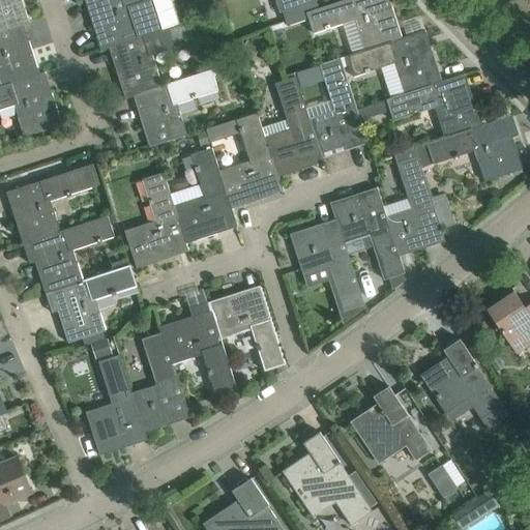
[(0,0),(0,30),(20,25),(20,26),(29,23),(22,0),(0,0)]
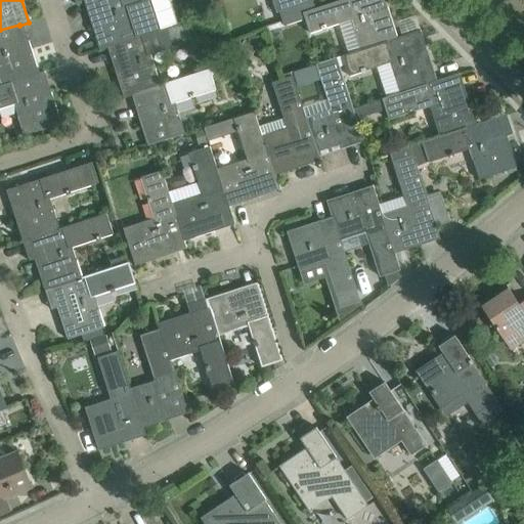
[(87,0),(92,15),(89,16),(100,50),(112,46),(111,44),(161,28),(151,0),(87,0)]
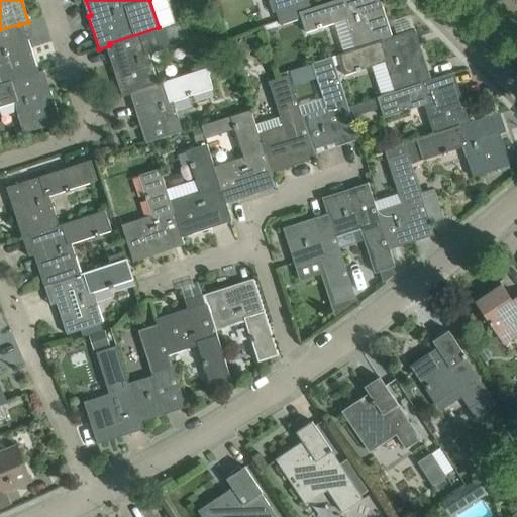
[(269,0),(274,12),(276,12),(308,1),(309,1),(309,0),(269,0)]
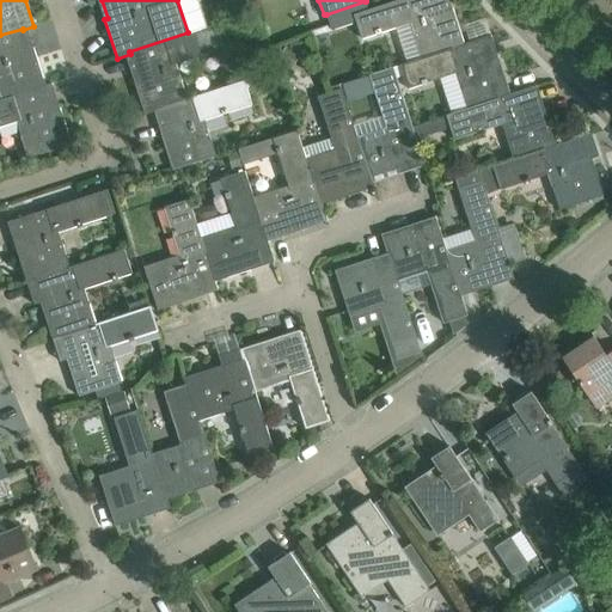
[(330,29),(356,20),(362,38),(410,23),(421,57),(464,44),(450,0),(397,0),(368,10),(365,1),(326,14),(330,29)]
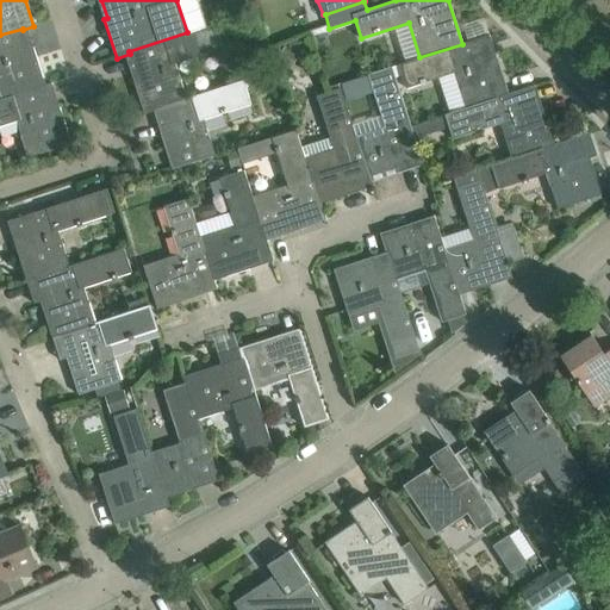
[(136,74),(132,75),(144,114),(159,110),(157,109),(186,99),(175,62),(223,48),(217,24),(187,32),(129,51),(130,54),(136,74)]
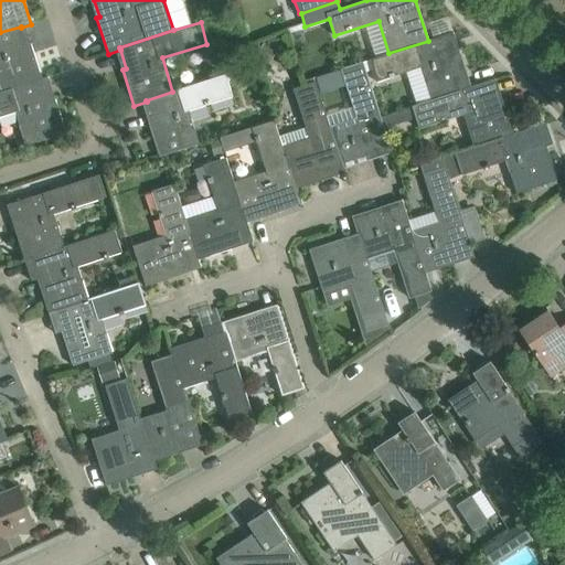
[(0,84),(2,92),(42,78),(31,44),(28,45),(21,28),(21,27),(0,32),(0,84)]
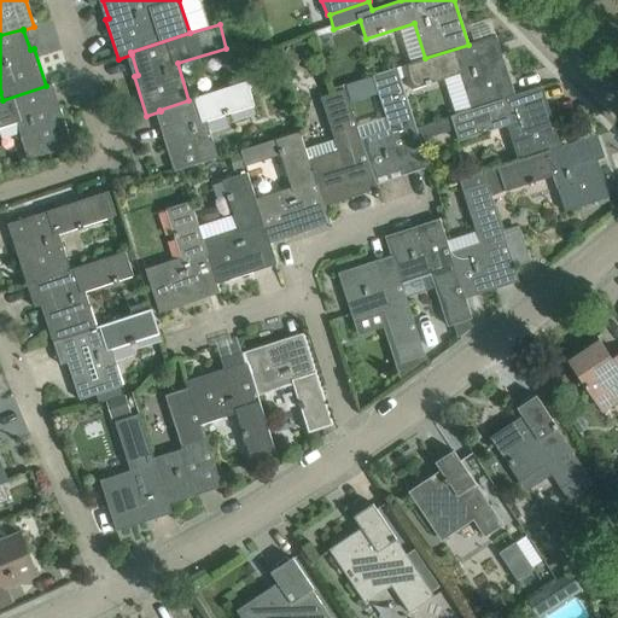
[(495,35),(468,45),(425,58),(406,65),(413,89),(461,74),(473,108),(516,95),(495,35)]
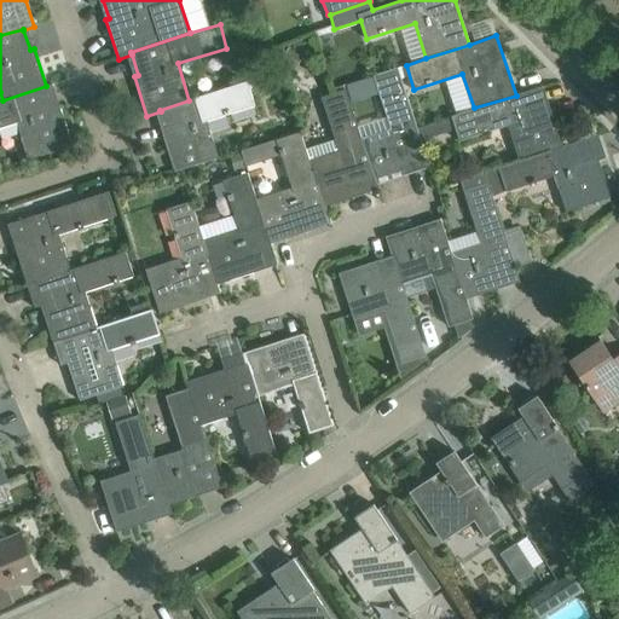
[(247,81),(260,76),(256,68),(243,71),(247,81)]
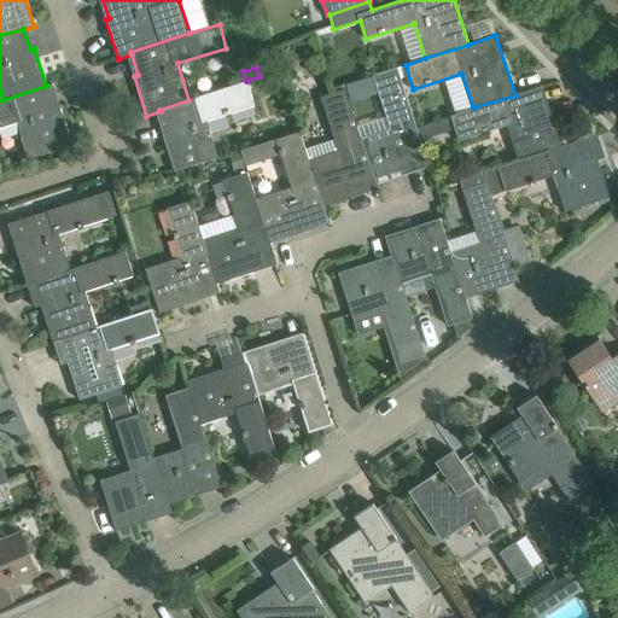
[(421,144),(397,68),(373,76),(390,129),(363,138),(375,179),(410,168),(413,173),(429,167),(421,144)]
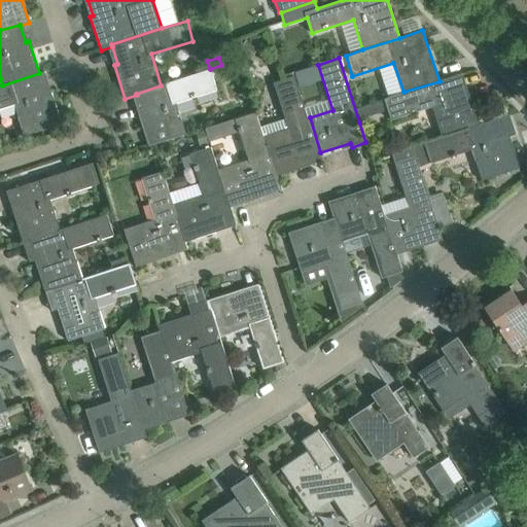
[(137,95),(142,111),(138,113),(149,146),(185,135),(176,104),(216,91),(212,77),(223,74),(221,65),(210,69),(210,70),(161,85),(136,94),(137,95)]
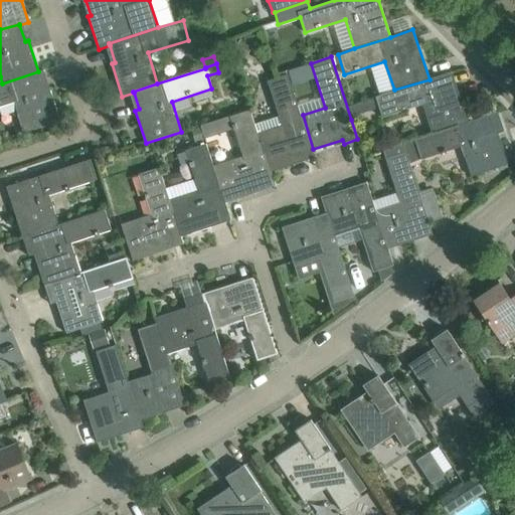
[(46,90),(40,73),(44,72),(43,70),(38,71),(2,83),(0,83),(0,107),(14,103),(24,133),(60,121),(49,89),(46,90)]
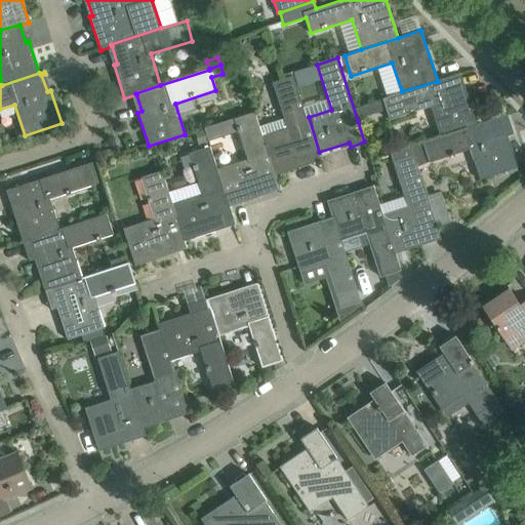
[(402,91),(384,97),(391,118),(430,106),(440,136),(477,124),(460,73),(438,81),(402,91)]
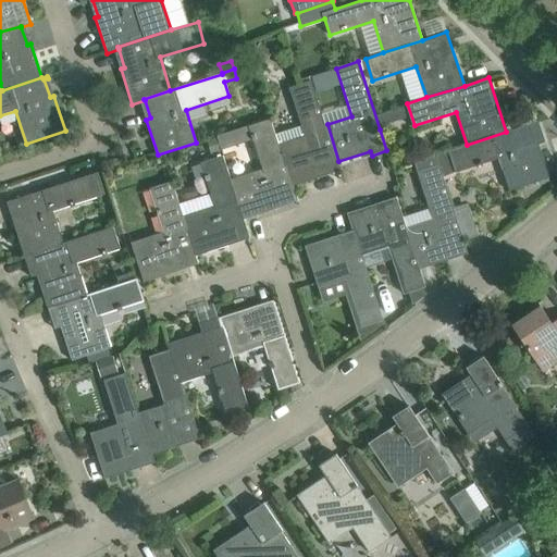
[(327,124),(313,79),(289,87),(301,124),(277,133),(292,181),(324,171),(325,175),(342,170),(338,161),(327,124)]
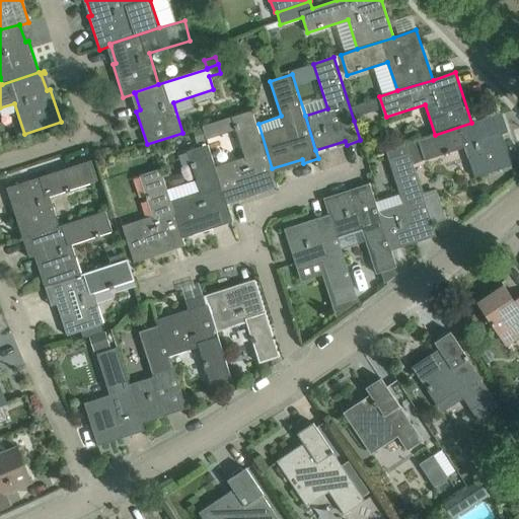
[(258,124),(253,109),(231,117),(244,157),(215,167),(227,204),(258,194),(257,190),(274,184),(275,188),(278,188),(272,168),(258,124)]
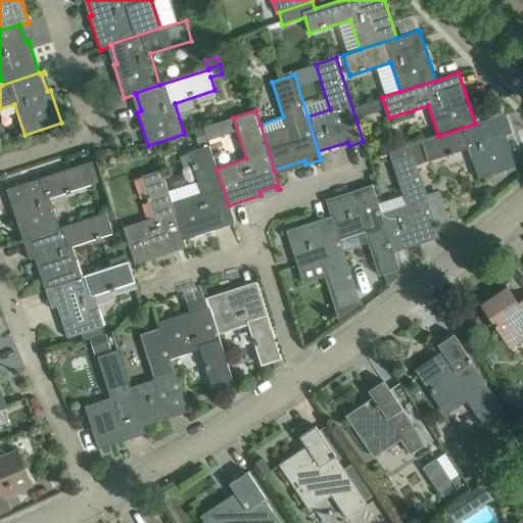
[(475,124),(438,136),(421,142),(409,145),(418,172),(424,170),(418,151),(423,150),(427,161),(468,148),(478,180),(515,168),(498,115),(475,124)]
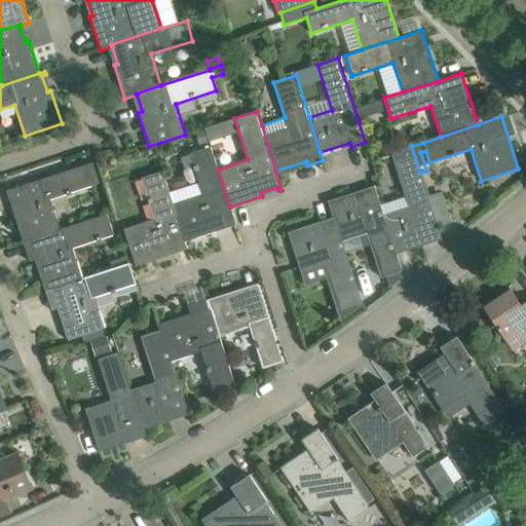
[(420,173),(411,146),(390,152),(408,207),(383,214),(395,251),(426,239),(427,243),(442,239),(438,227),(428,199),(420,173)]
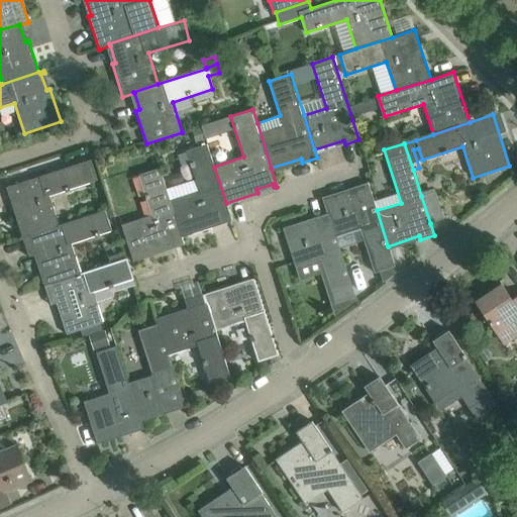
[(214,167),(207,144),(186,150),(199,190),(170,200),(181,237),(182,237),(213,227),(212,223),(229,218),(230,222),(231,221),(226,203),(214,167)]
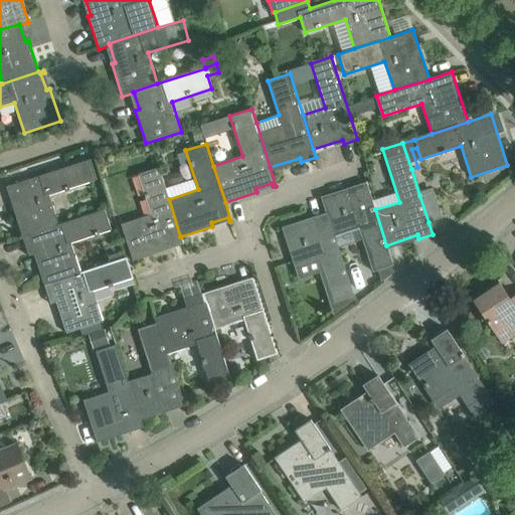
[(91,159),(6,187),(23,238),(32,235),(31,233),(58,224),(49,194),(97,178),(91,159)]
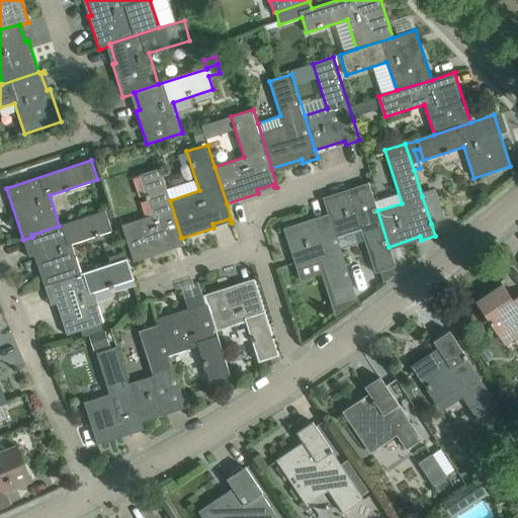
[(182,243),(183,246),(184,246),(182,238),(181,238),(170,200),(160,169),(140,175),(152,216),(121,226),(134,262),(166,252),(165,248),(182,243)]
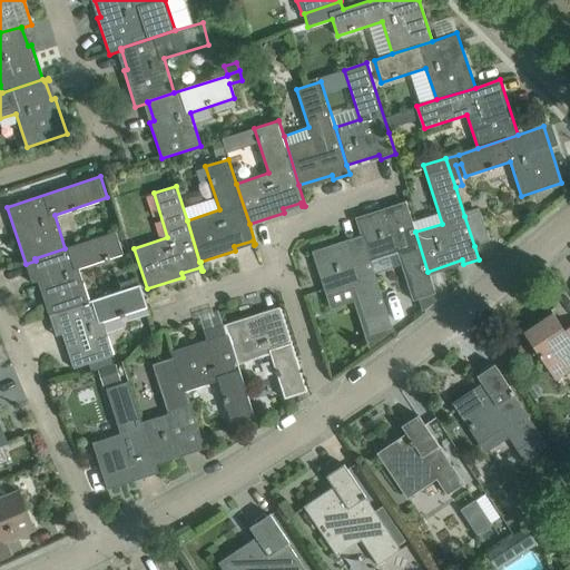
[(355,218),(356,222),(361,236),(370,261),(397,252),(413,301),(435,294),(428,272),(415,232),(412,223),(405,203),(391,207),(392,212),(359,222),(357,217),(355,218)]
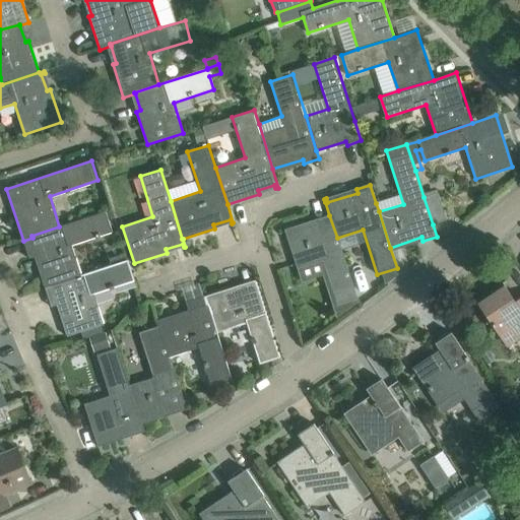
[(438,193),(424,197),(433,224),(446,220),(438,193)]
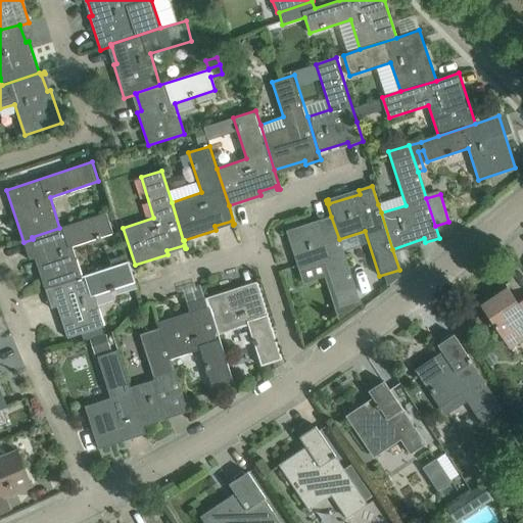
[(38,255),(35,256),(45,290),(55,287),(54,285),(82,276),(73,247),(112,234),(108,222),(106,215),(105,212),(59,228),(32,237),(33,239),(38,255)]
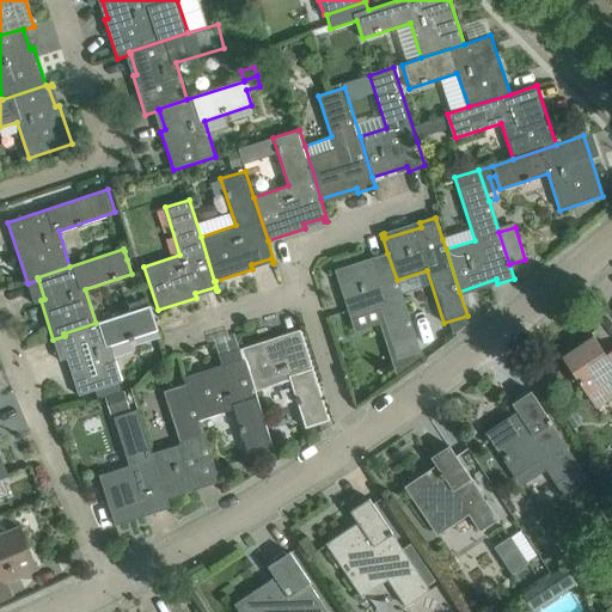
[(132,249),(124,251),(127,259),(135,257),(132,249)]
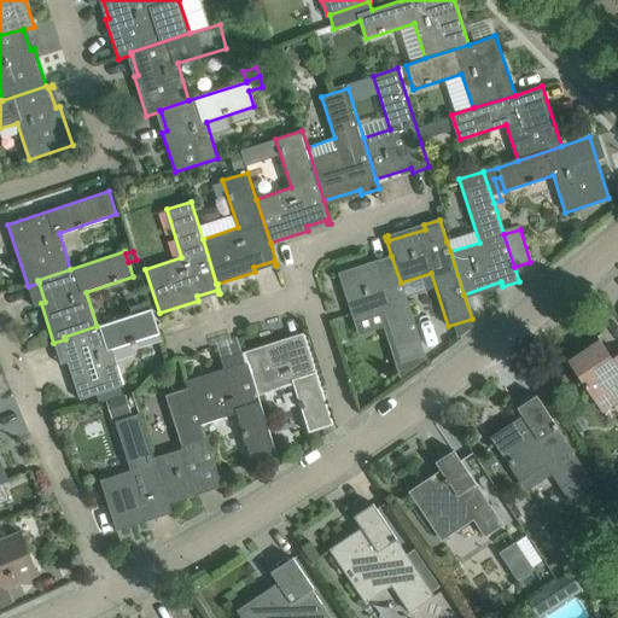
[(353,319),(384,309),(401,362),(425,355),(401,283),(391,256),(377,261),(378,266),(342,277),(340,273),(338,273),(353,319)]
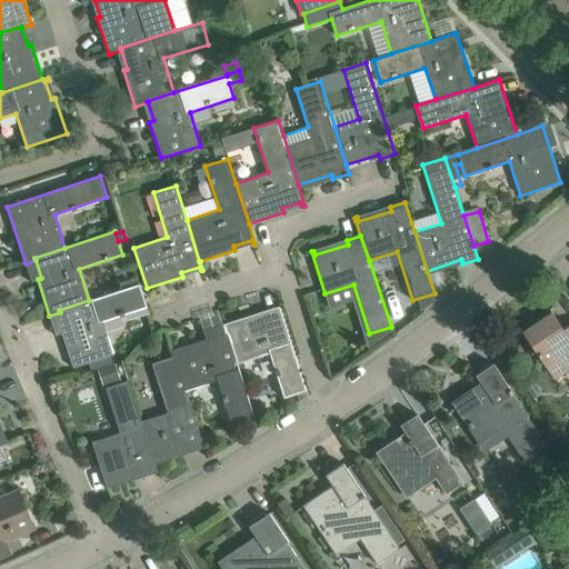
[(73,368),(113,356),(102,321),(147,307),(140,283),(89,300),(59,310),(60,312),(66,331),(62,332),(73,368)]
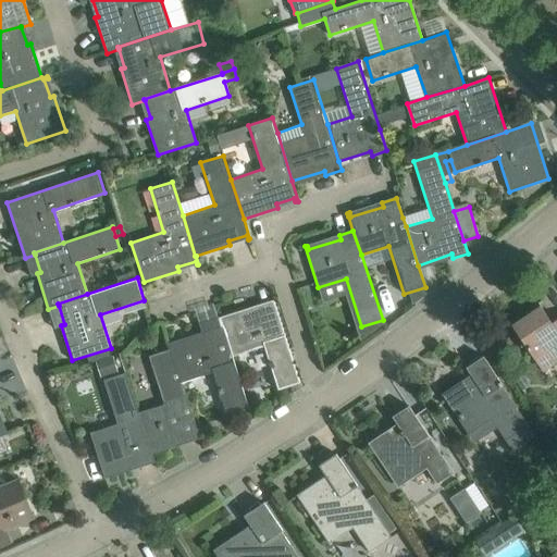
[(256,310),(255,307),(219,318),(222,331),(232,357),(264,347),(277,391),(300,383),(274,300),(272,300),(273,305),(256,310)]
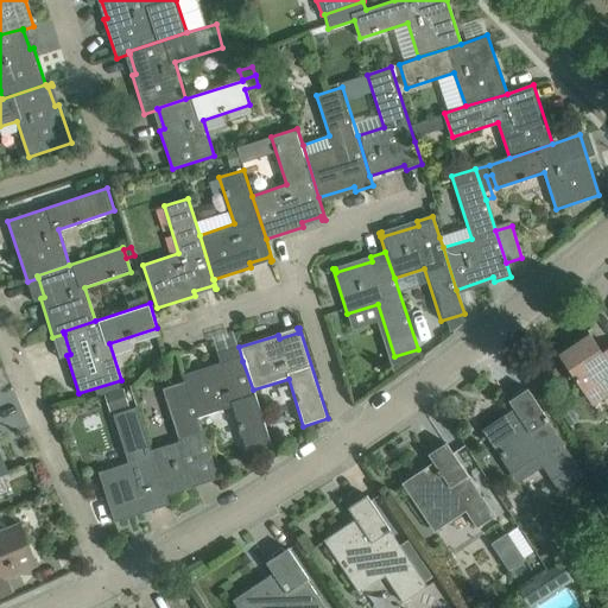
[(607,394),(607,347),(602,352),(589,334),(588,335),(590,337),(561,356),(559,354),(558,355),(567,368),(571,374),(591,405),(607,396),(607,394)]
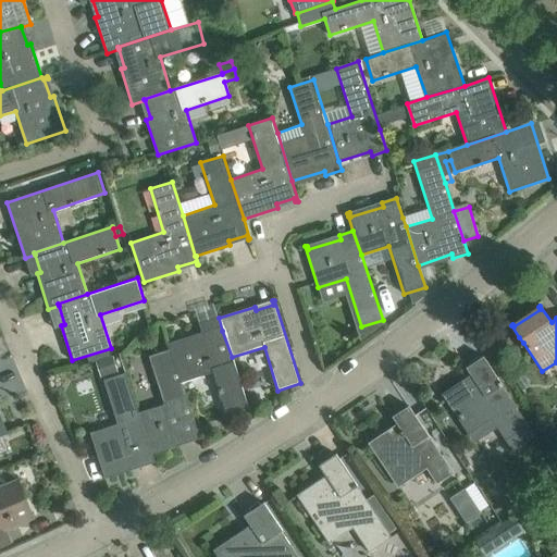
[(203,332),(168,344),(170,349),(174,364),(181,382),(213,372),(226,416),(249,409),(232,357),(222,331),(205,336),(203,332)]
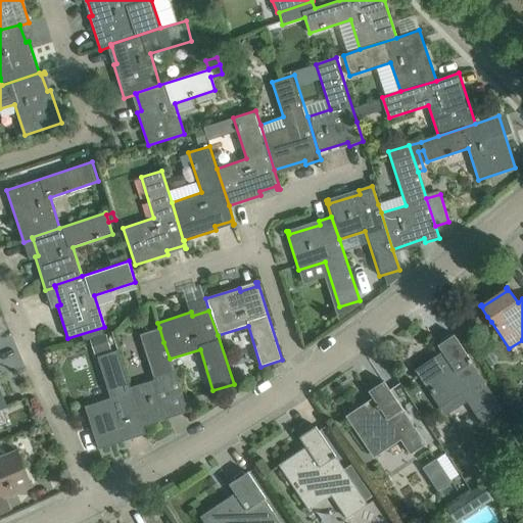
[(163,342),(159,328),(140,334),(154,379),(129,387),(142,422),(172,413),(174,417),(187,412),(170,359),(163,342)]
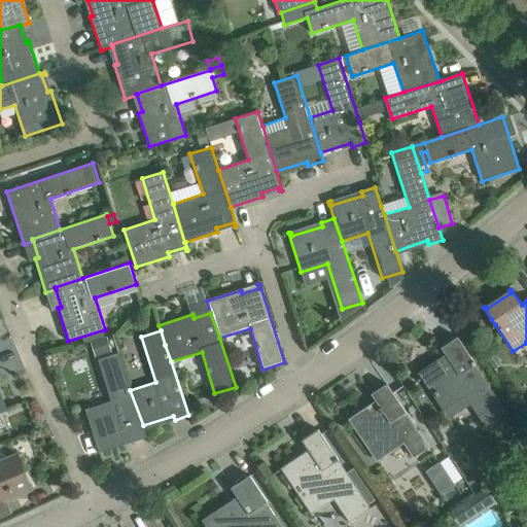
[(111,336),(94,334),(92,354),(109,355),(111,336)]
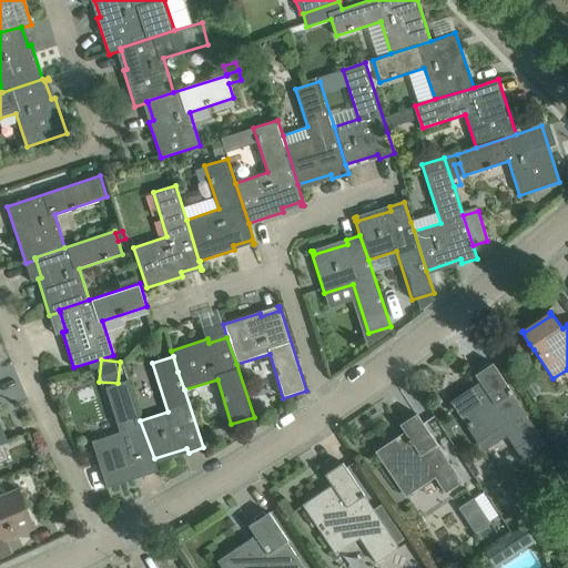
[(455,399),(454,401),(463,414),(468,423),(467,424),(470,429),(472,428),(478,437),(486,449),(507,436),(515,448),(523,459),(545,445),(537,434),(510,394),(513,393),(505,382),(493,363),(475,375),(482,385),(457,402),(455,399)]
